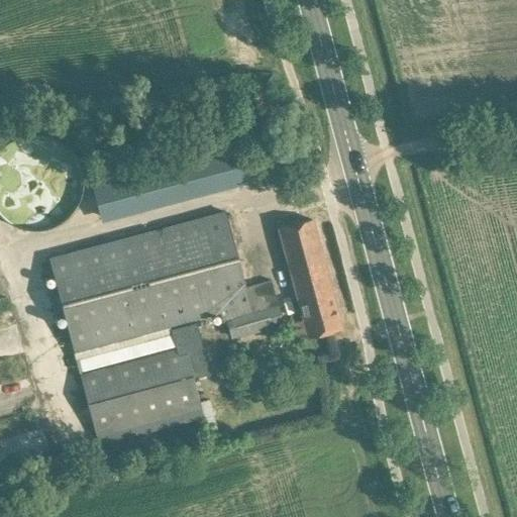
[(44,134),(34,133),(25,134),(16,137),(7,142),(0,148),(0,147),(0,217),(7,223),(16,228),(25,231),(34,232),(44,231),(54,228),(62,224),(70,217),(76,210),(80,201),(83,192),(84,183),(83,173),(80,164),(76,157),(70,148),(62,142),(54,137),(44,134)]
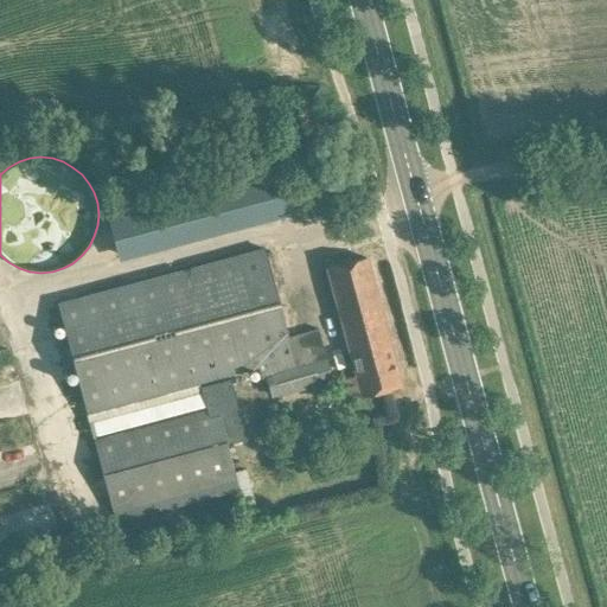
[(116,260),(292,212),(280,172),(106,219),(116,260)]
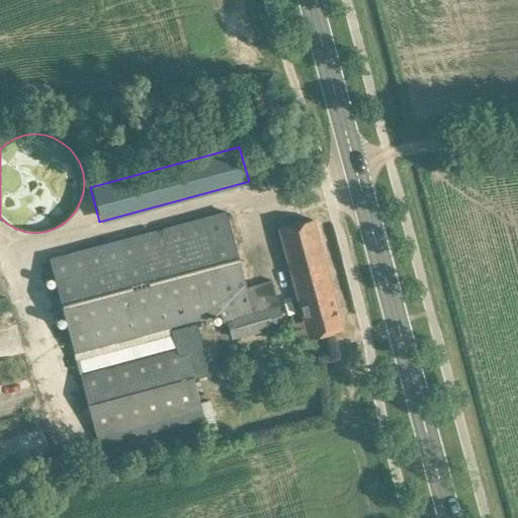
[(283,325),(278,307),(284,306),(282,297),(276,299),(271,280),(246,287),(226,212),(49,259),(73,350),(220,312),(223,324),(232,321),(236,337),(283,325)]
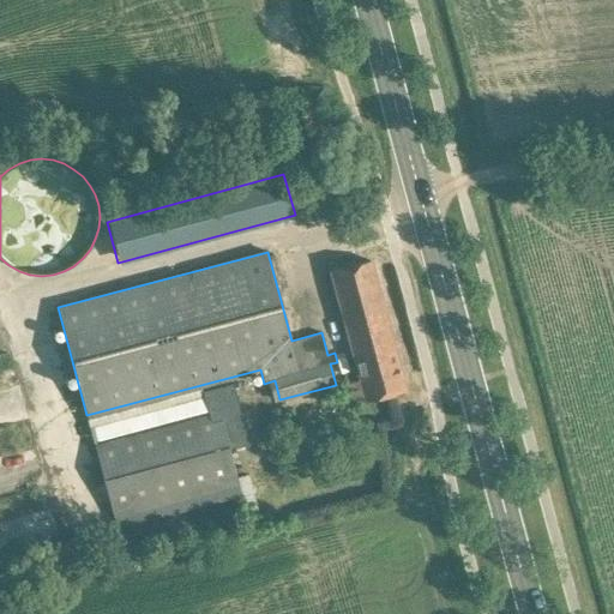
[(331,271),(360,379),(345,384),(350,402),(354,404),(405,390),(369,260),(331,271)]
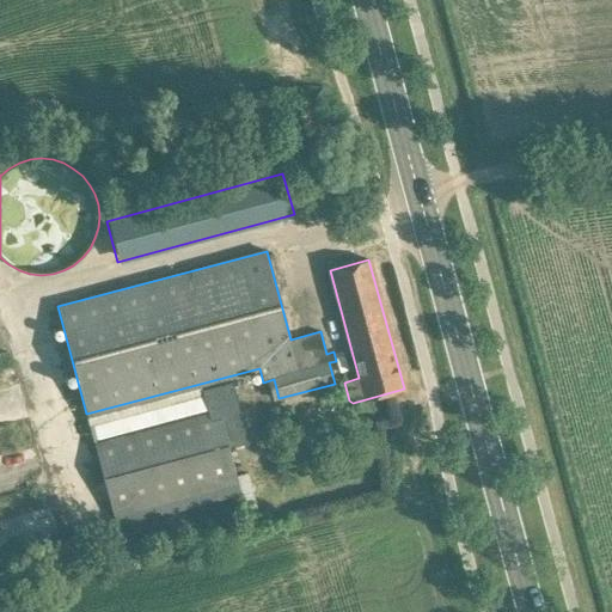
[(239,446),(249,444),(233,381),(202,390),(208,412),(93,444),(112,514),(117,530),(240,496),(242,495),(237,481),(228,448),(239,446)]
